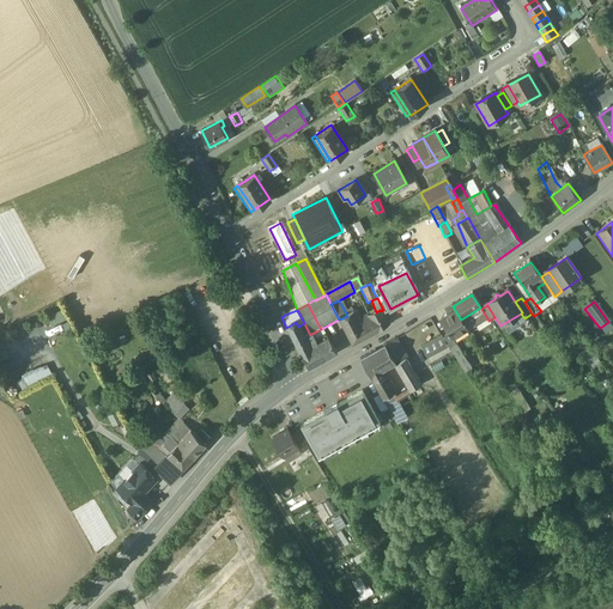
[(381,311),(380,310),(376,312),(368,317),(376,333),(389,326),(381,311)]
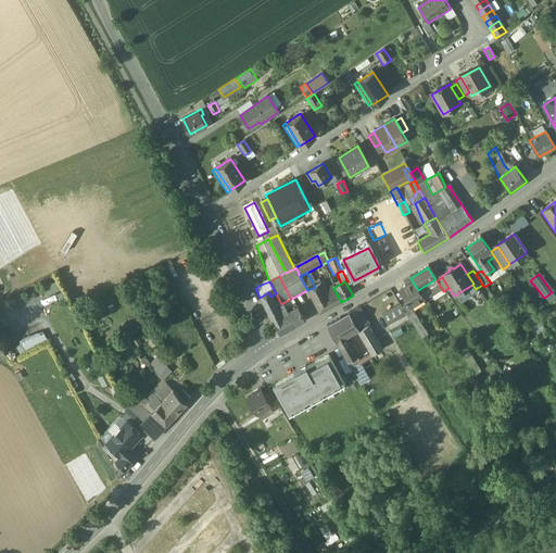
[(341,302),(333,288),(324,292),(318,283),(316,284),(317,286),(315,287),(307,290),(319,315),(341,302)]
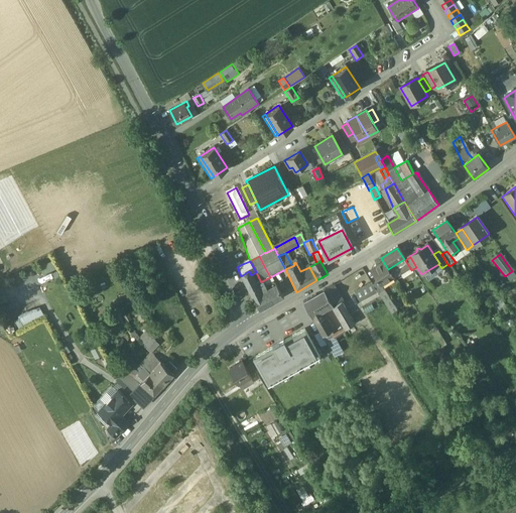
[(43,275),(55,271),(52,263),(40,267),(43,275)]
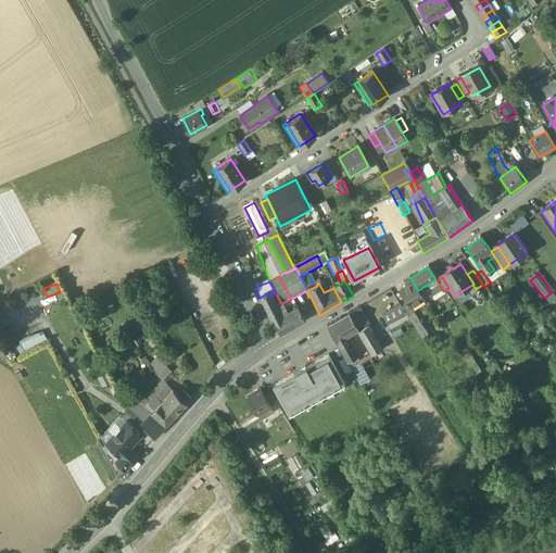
[(418,290),(414,284),(401,292),(407,304),(411,309),(412,309),(425,300),(418,290)]
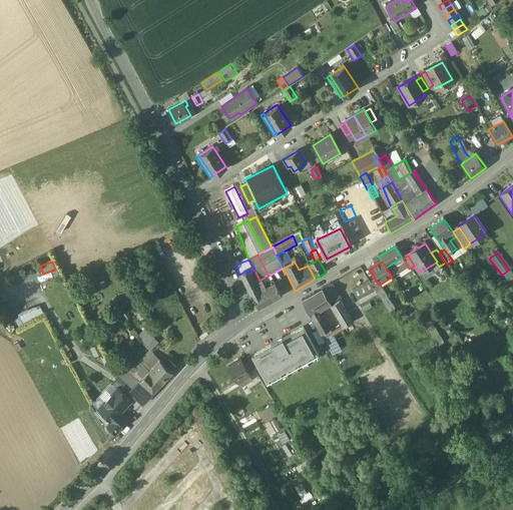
[(247,270),(239,275),(251,298),(260,294),(254,285),(249,274),(247,270)]
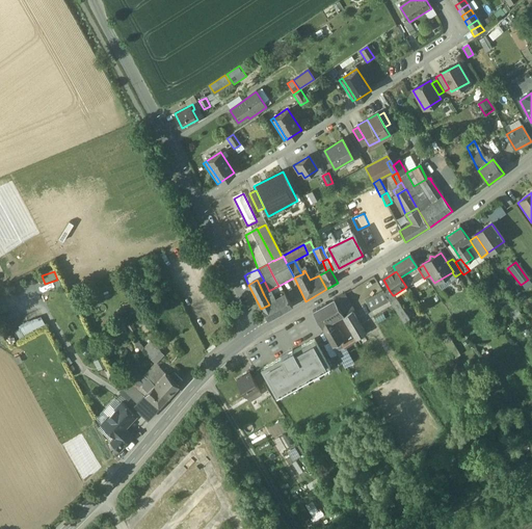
[(269,305),(261,309),(268,321),(291,309),(285,295),(275,300),(270,290),(269,291),(270,292),(264,295),(269,305)]
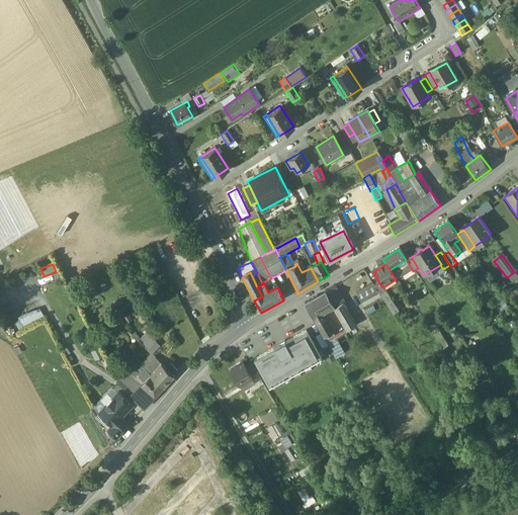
[(379,283),(373,287),(376,291),(378,294),(379,296),(385,292),(383,287),(382,287),(379,283)]
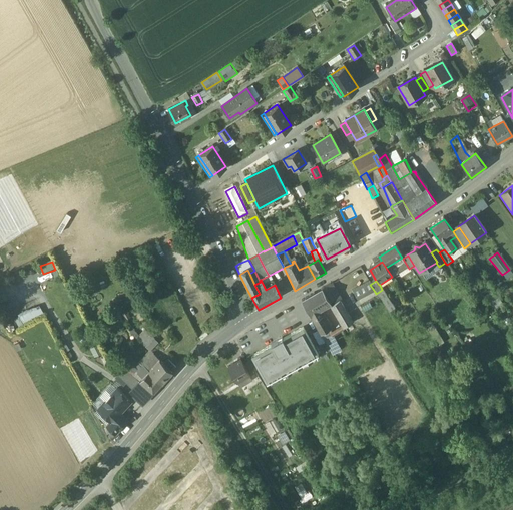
[(369,283),(352,292),(355,298),(373,289),(370,285),(369,283)]
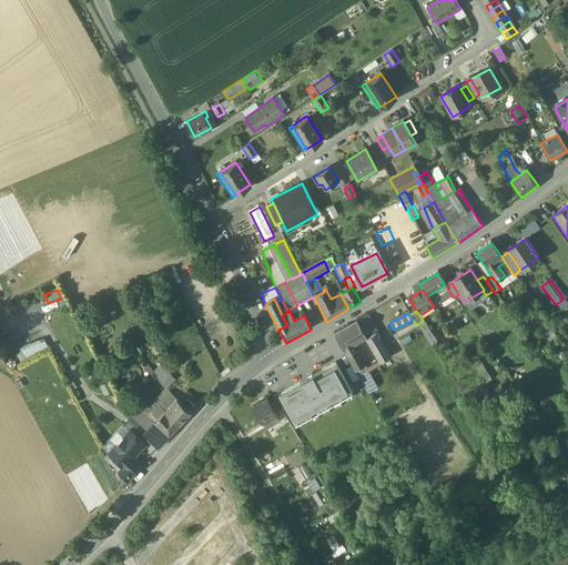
[(366,316),(356,322),(364,336),(379,365),(391,360),(366,316)]
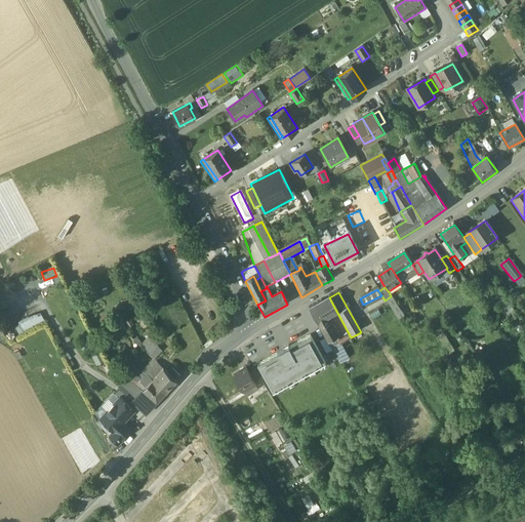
[(381,295),(363,305),(365,308),(384,298),(381,295)]
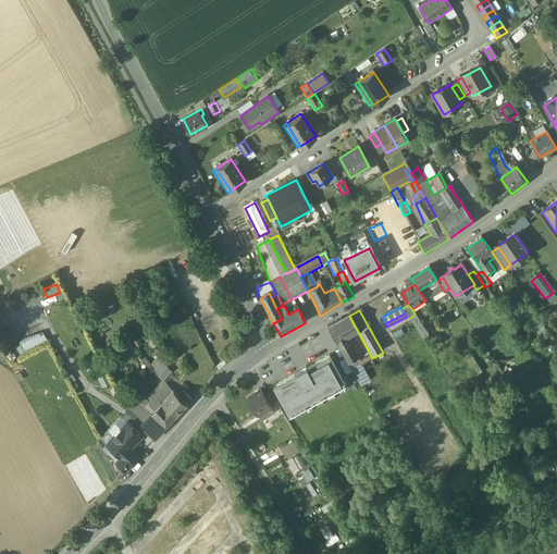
[(415,315),(408,319),(423,343),(431,339),(415,315)]
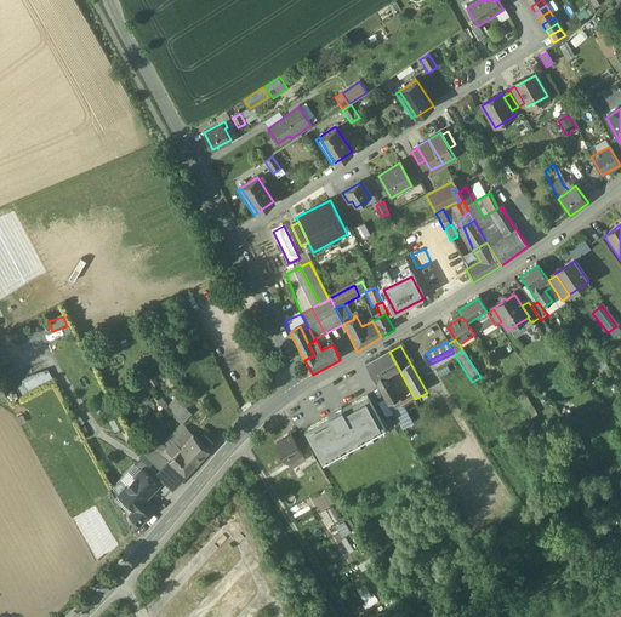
[(389,352),(365,366),(374,383),(375,382),(385,377),(398,367),(389,352)]
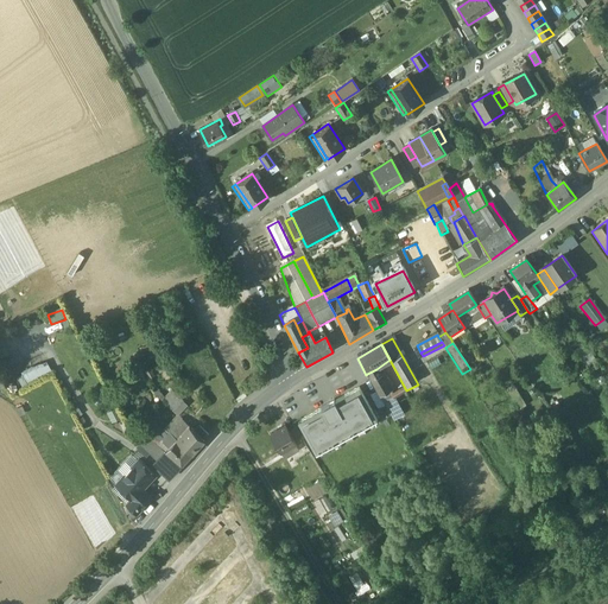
[(27,385),(52,373),(46,361),(23,373),(27,385)]
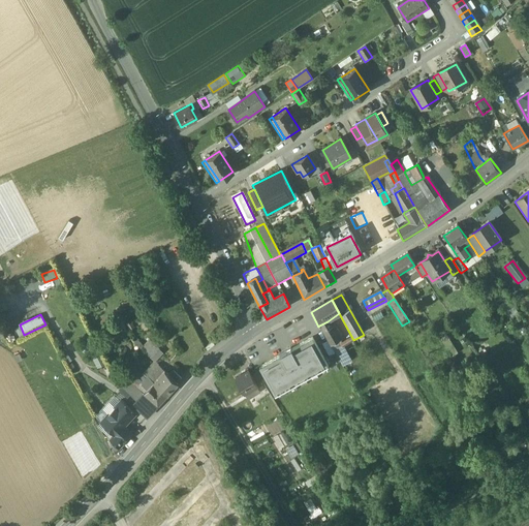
[(328,321),(319,326),(330,345),(338,340),(328,321)]
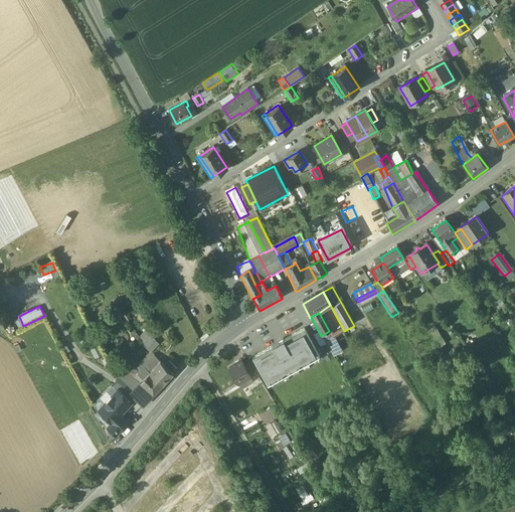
[(251,358),(267,386),(320,357),(305,329),(251,358)]
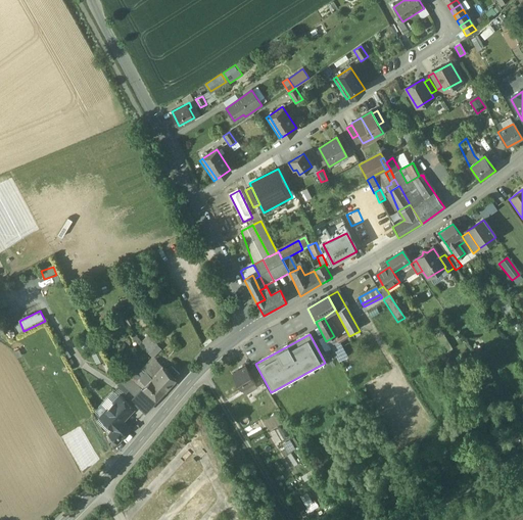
[(334,336),(326,341),(329,346),(332,344),(337,341),(334,336)]
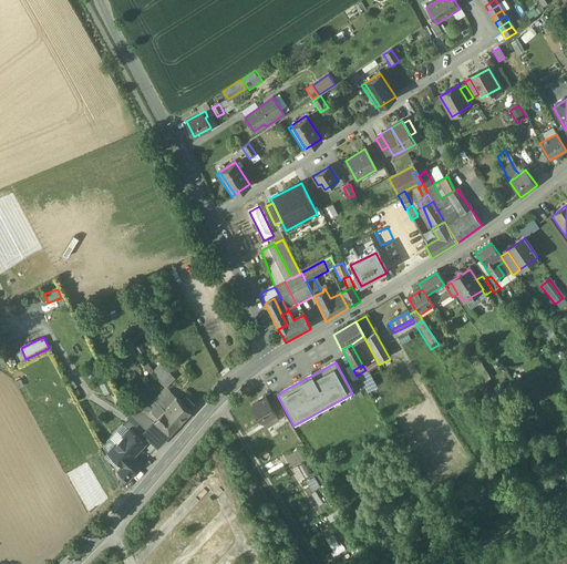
[(152,378),(162,388),(171,378),(161,368),(152,378)]
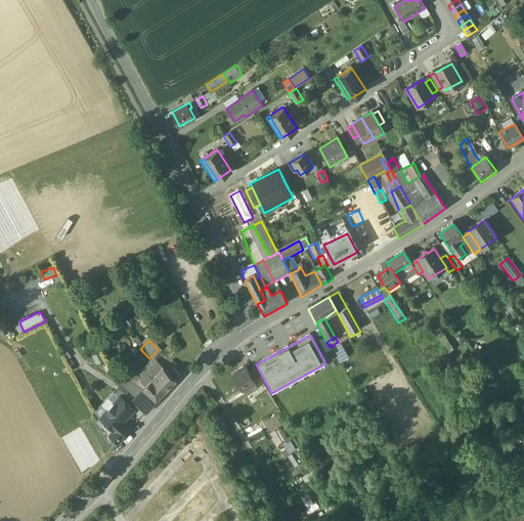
[(156,364),(144,376),(151,383),(163,371),(156,364)]
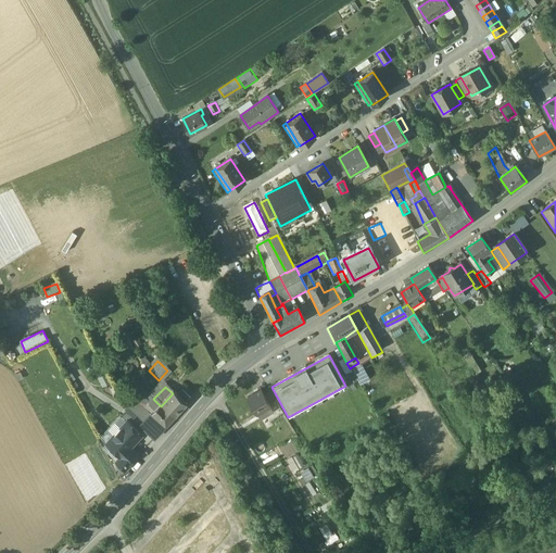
[(272,407),(262,392),(248,401),(257,417),(272,407)]
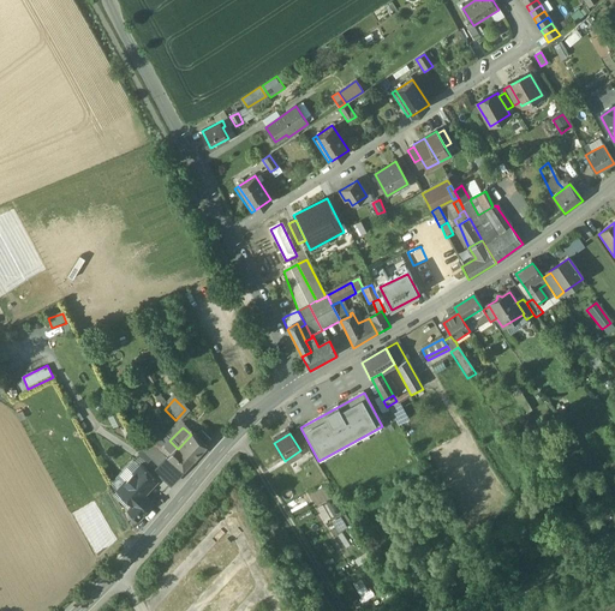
[(206,449),(191,435),(178,449),(193,462),(206,449)]
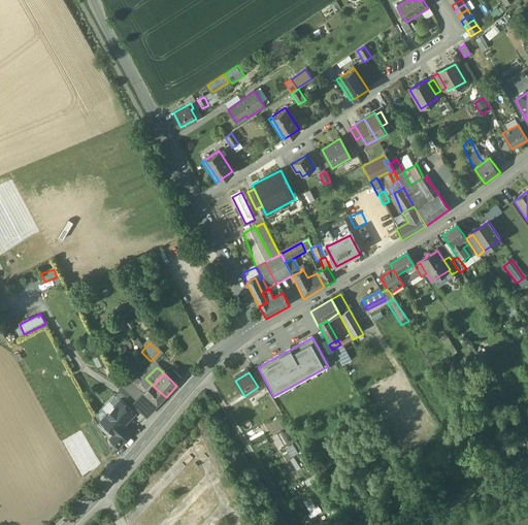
[(153,386),(145,379),(143,382),(144,383),(140,388),(146,392),(153,386)]
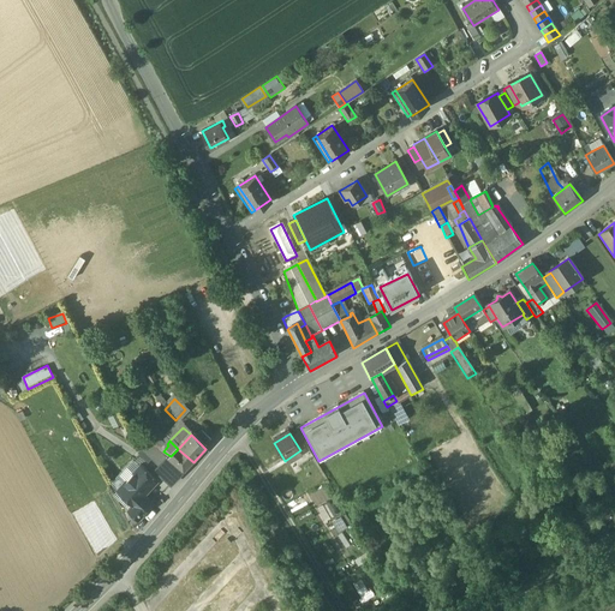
[(193,462),(178,449),(171,456),(167,461),(183,474),(193,462)]
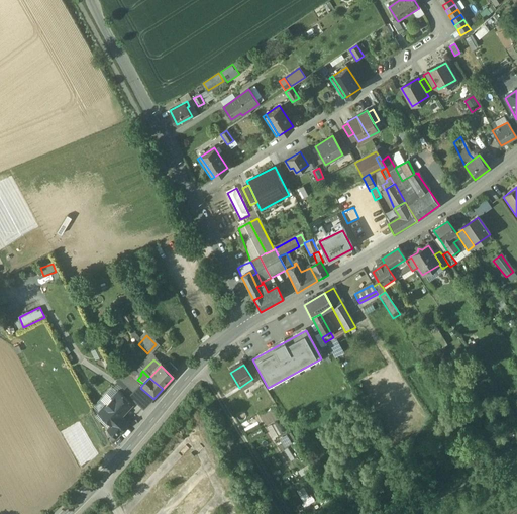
[(153,399),(140,388),(130,398),(143,410),(153,399)]
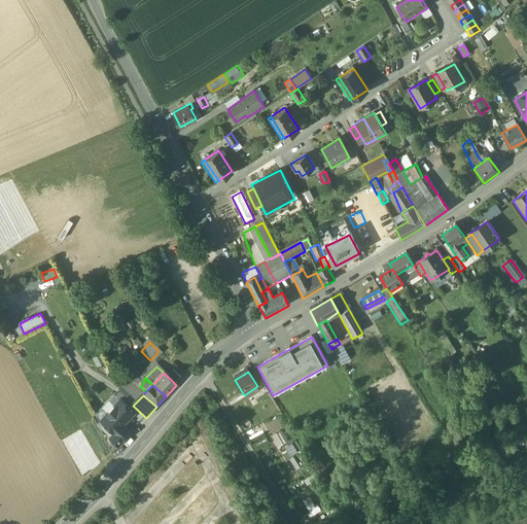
[(102,424),(115,437),(124,427),(134,415),(120,403),(102,424)]
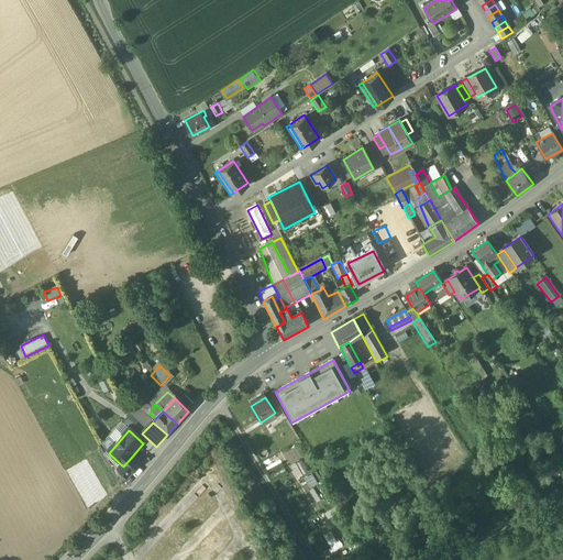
[(141,464),(132,457),(123,467),(118,471),(128,480),(141,464)]
